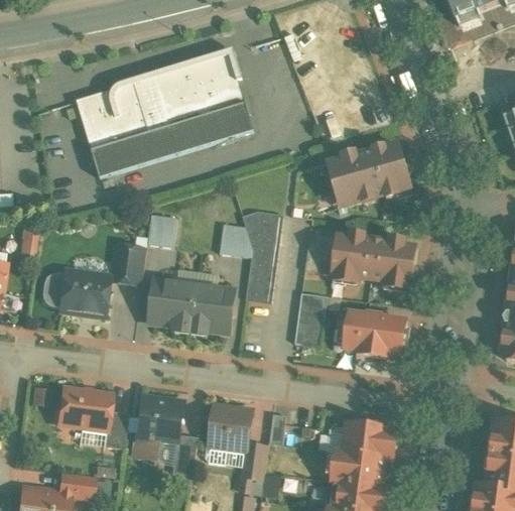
[(432,0),(443,30),(514,4),(514,0),(432,0)]
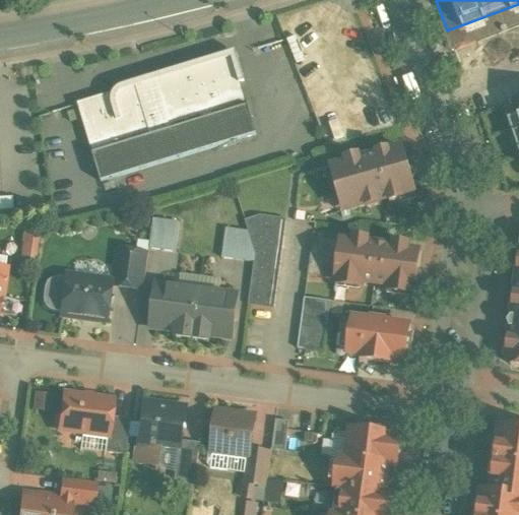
[(232,53),(153,76),(152,73),(134,79),(135,82),(76,100),(92,151),(91,151),(100,178),(255,130),(248,104),(247,104),(232,53)]
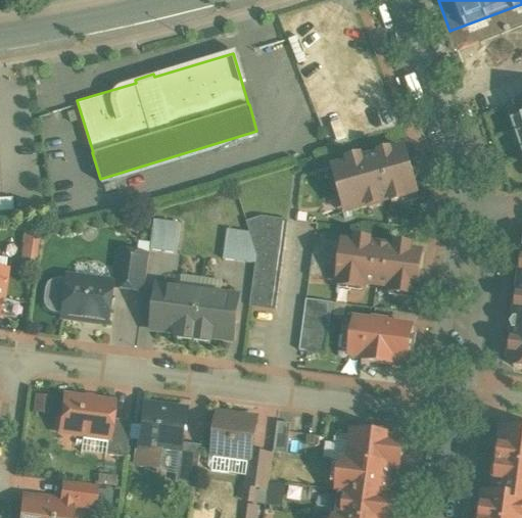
[(378,152),(361,157),(360,153),(346,157),(347,160),(333,165),(341,195),(347,193),(350,206),(367,202),(367,204),(380,200),(380,198),(389,195),(391,199),(404,196),(402,192),(415,188),(413,179),(417,172),(409,167),(402,145),(390,149),(389,147),(378,150),(378,152)]
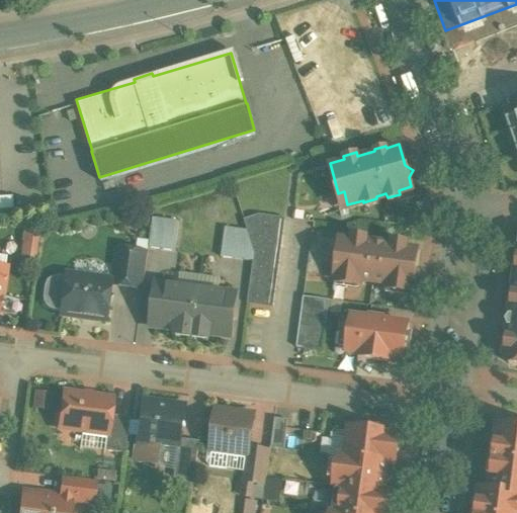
[(284,215),(258,211),(243,217),(246,228),(253,249),(252,257),(246,301),(272,305),(284,215)]
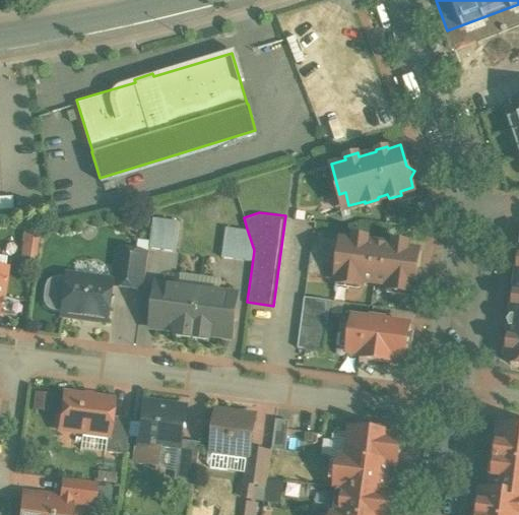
[(178,219),(152,216),(148,245),(175,249),(178,219)]
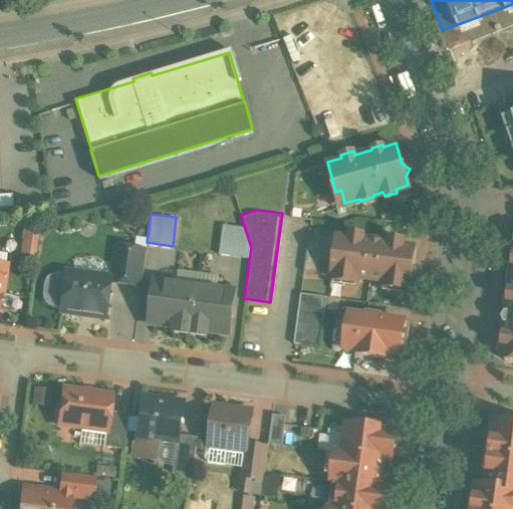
[(36,251),(37,216),(20,216),(20,250),(36,251)]
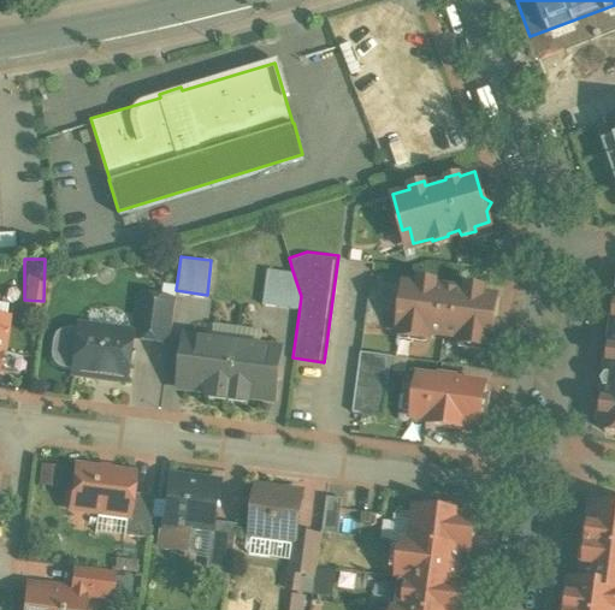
[(293,271),(266,267),(261,301),(300,306),(301,296),(293,271)]
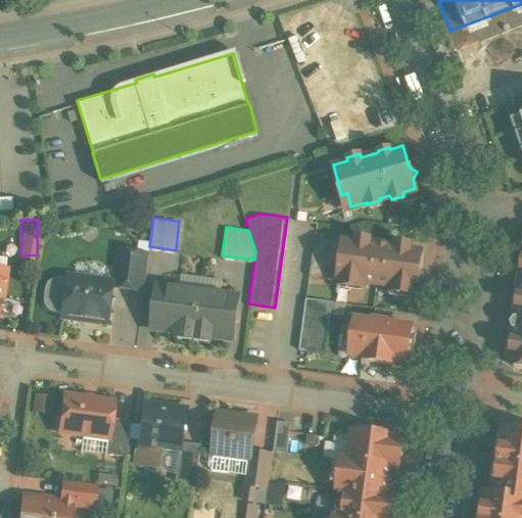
[(342,239),(314,235),(309,274),(337,277),(342,239)]
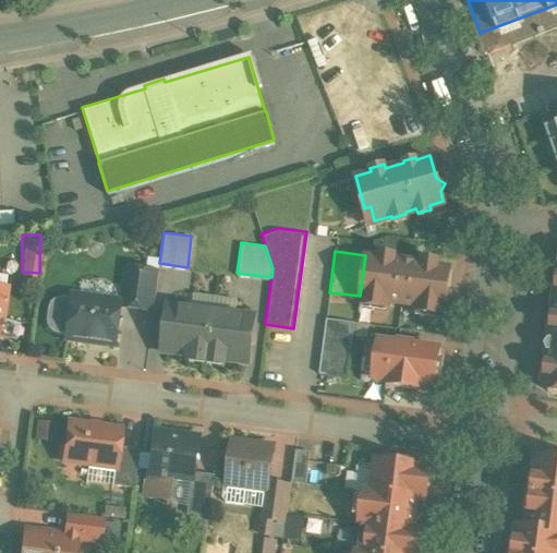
[(422,263),(413,262),(414,260),(401,257),(401,260),(392,259),(394,253),(379,252),(378,257),(365,255),(360,296),(374,298),(373,303),(388,305),(389,300),(414,303),(414,309),(428,311),(430,305),(444,308),(449,266),(436,265),(437,260),(423,257),(422,263)]
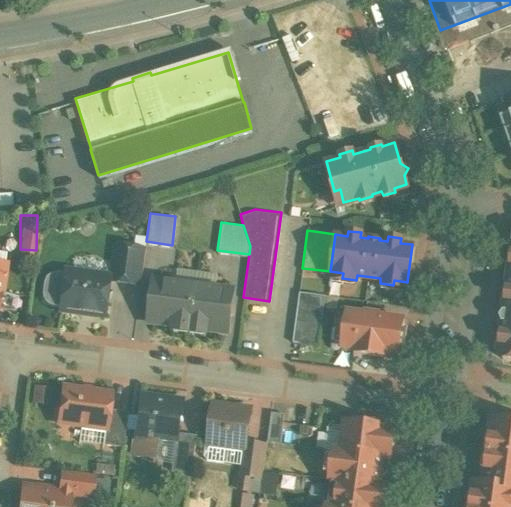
[(510,241),(502,309),(499,314),(501,319),(497,349),(502,356),(510,356),(510,241)]
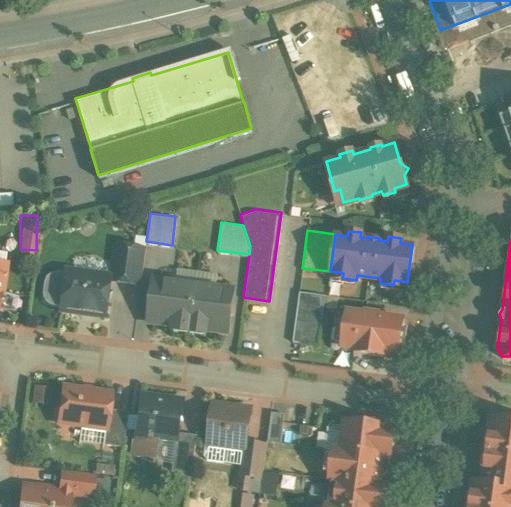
[(116,275),(116,279),(140,282),(145,247),(121,243),(116,275)]
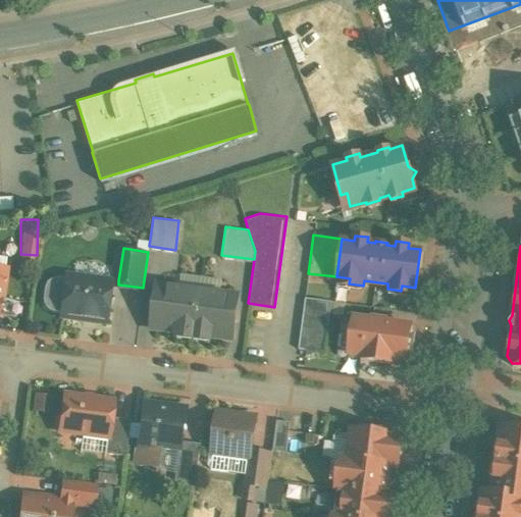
[(118,280),(66,273),(65,277),(56,276),(51,277),(47,280),(45,286),(44,296),(44,301),(47,305),(52,308),(61,309),(60,313),(75,315),(77,317),(82,318),(86,315),(87,313),(95,314),(95,316),(96,318),(107,319),(112,283),(118,285),(118,280)]
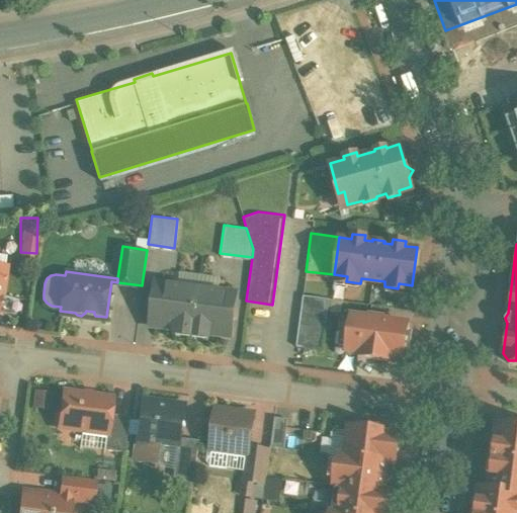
[(235,290),(155,280),(149,323),(190,328),(190,334),(192,334),(192,328),(230,333),(235,290)]
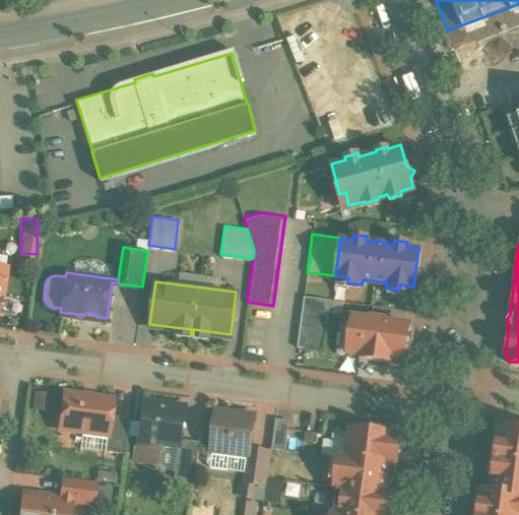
[(329,298),(304,295),(297,345),(323,348),(329,298)]
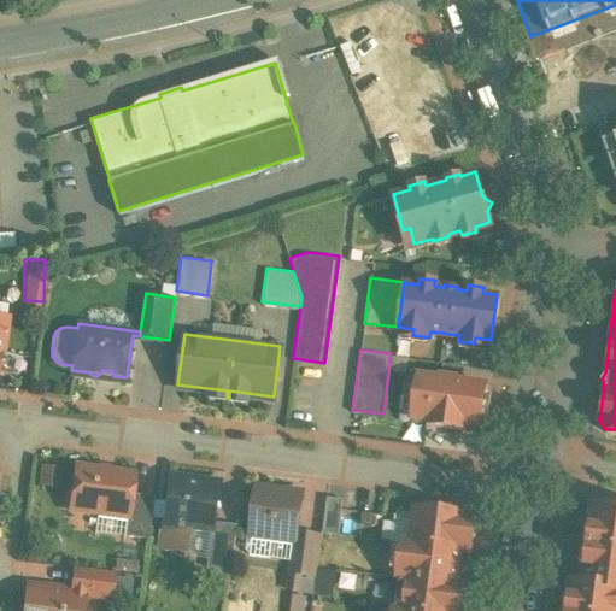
[(456,376),(440,374),(439,376),(417,374),(412,416),(426,417),(426,422),(465,427),(467,423),(479,424),(485,383),(455,379),(456,376)]
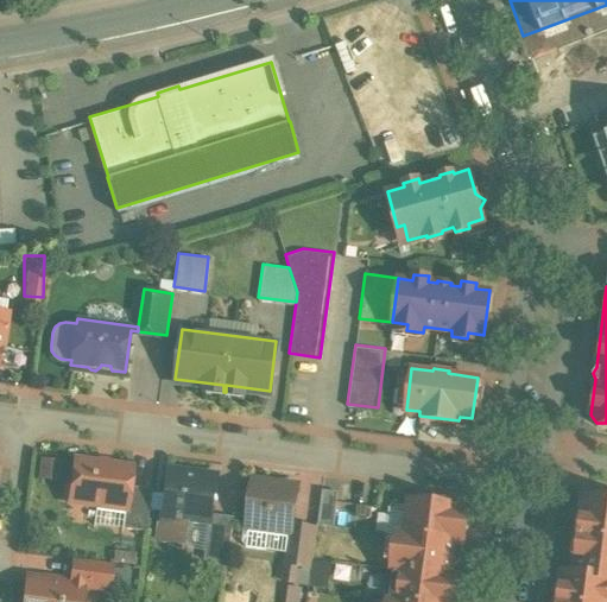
[(99,456),(95,458),(75,456),(71,480),(67,483),(65,490),(69,496),(69,498),(125,506),(126,506),(130,482),(132,463),(111,461),(109,458),(99,456)]
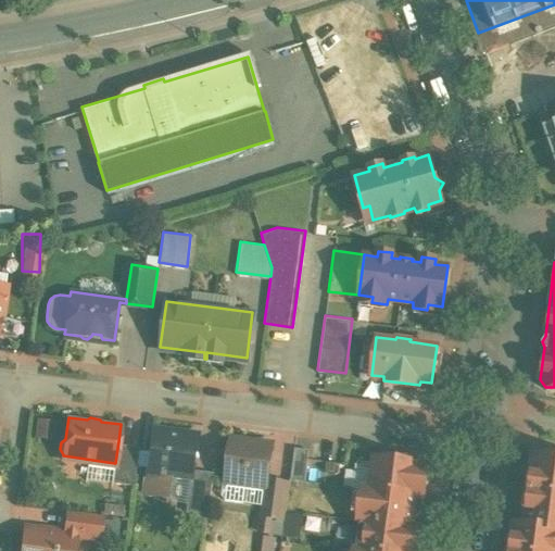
[(181,430),(153,426),(150,449),(149,458),(148,458),(147,465),(144,489),(156,490),(166,491),(165,499),(167,499),(171,473),(192,476),(198,435),(181,433),(181,430)]
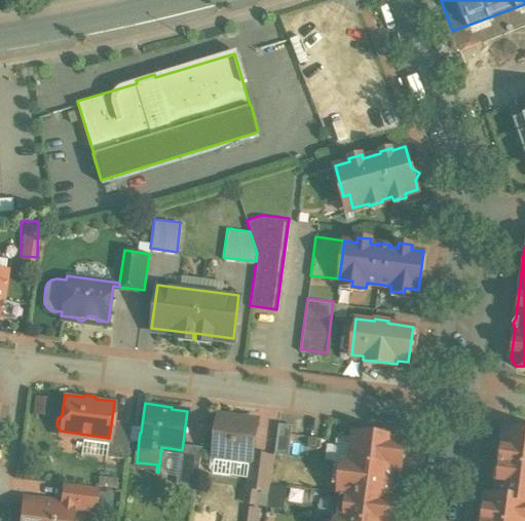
[(257,418),(218,413),(215,437),(213,439),(211,451),(212,452),(214,456),(225,457),(228,455),(231,456),(251,458),(253,450),(257,418)]
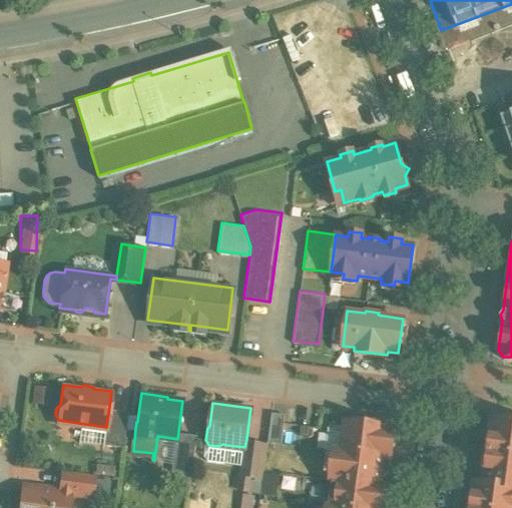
[(128,409),(109,407),(106,427),(105,427),(103,442),(123,445),(125,428),(127,413),(128,409)]
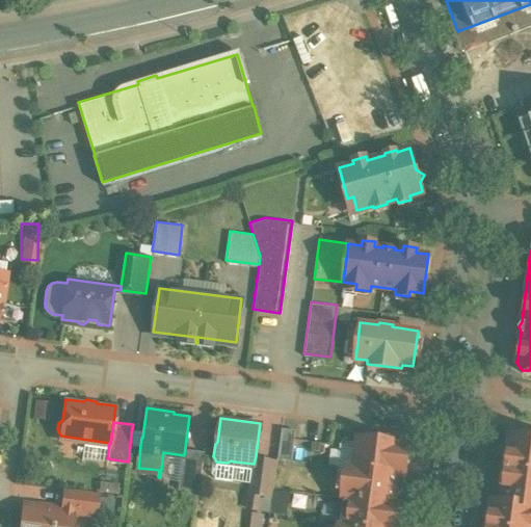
[(295,427),(282,426),(277,456),(291,458),(295,427)]
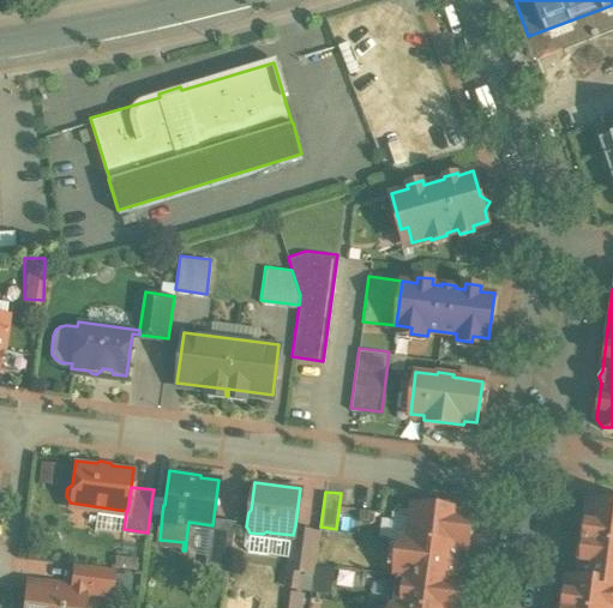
[(166,495),(152,494),(150,512),(162,513),(163,505),(164,505),(166,495)]
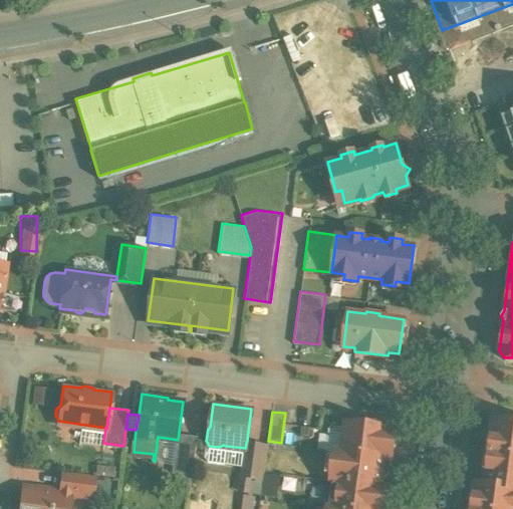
[(512,421),(493,419),(493,421),(497,422),(495,434),(491,438),(487,468),(490,472),(489,485),(512,489),(512,421)]
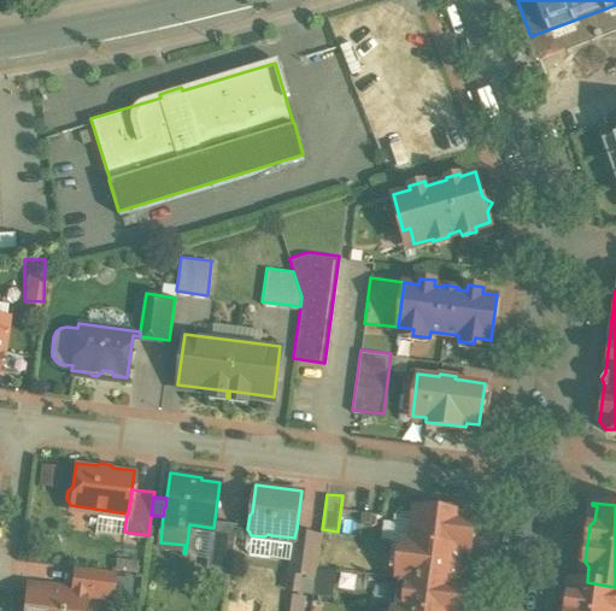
[(474,515),(416,507),(411,541),(461,548),(461,550),(469,551),(474,515)]
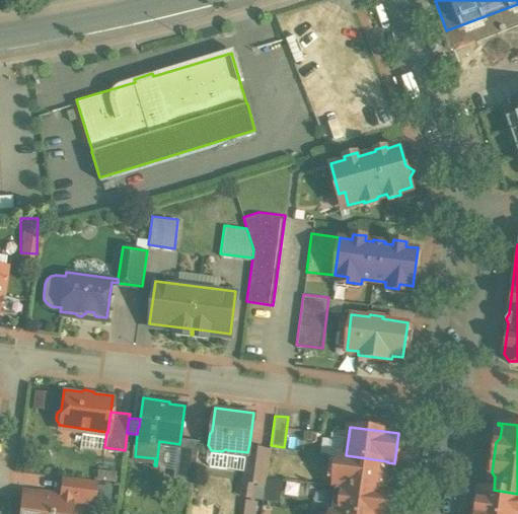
[(270,447),(249,444),(247,452),(242,494),(264,497),(270,447)]
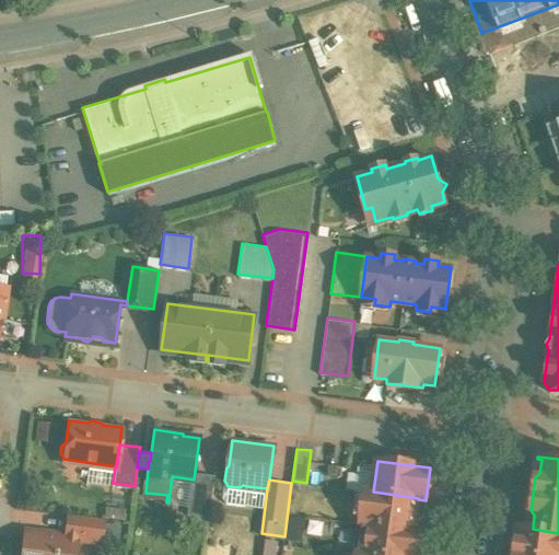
[(240,487),(228,486),(225,482),(223,497),(226,501),(244,504),(246,486),(243,485),(240,487)]
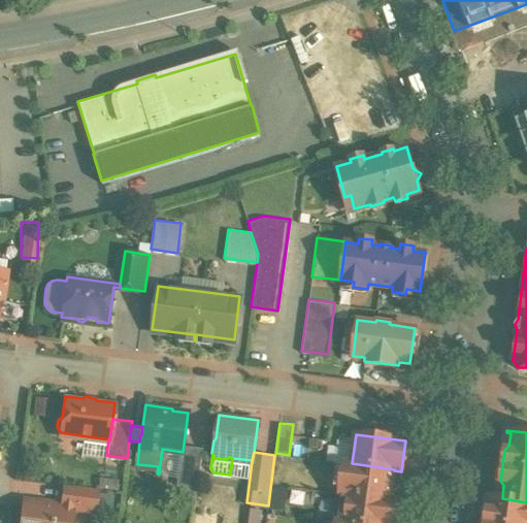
[(394,469),(352,463),(343,462),(339,492),(348,493),(348,492),(390,498),(390,497),(394,470),(394,469)]
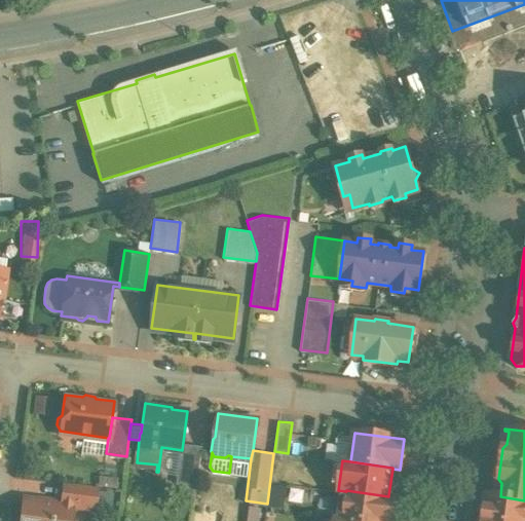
[(96,473),(95,483),(114,484),(115,475),(96,473)]
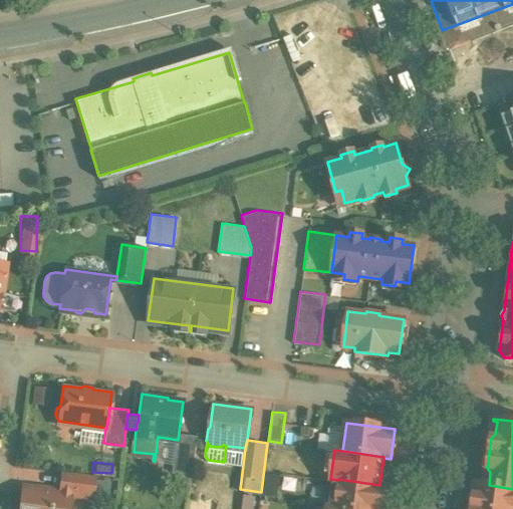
[(51,485),(17,482),(14,508),(66,508),(67,500),(90,502),(95,473),(52,469),(51,485)]
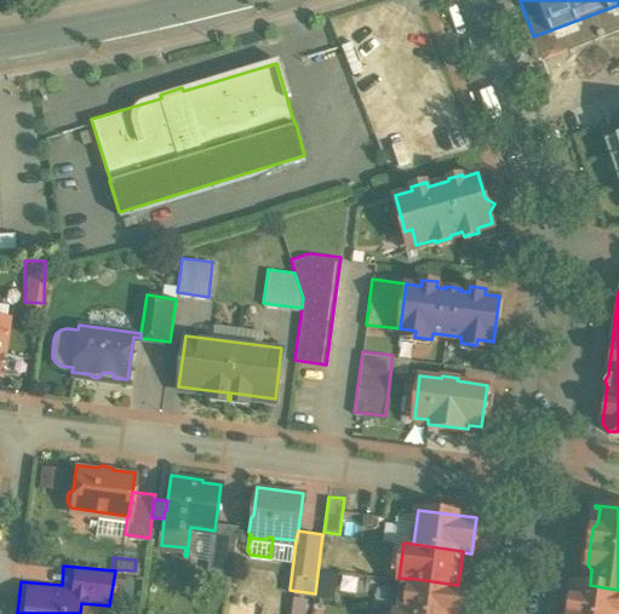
[(458,585),(408,578),(408,579),(405,612),(420,613),(463,613),(468,585),(458,584),(458,585)]
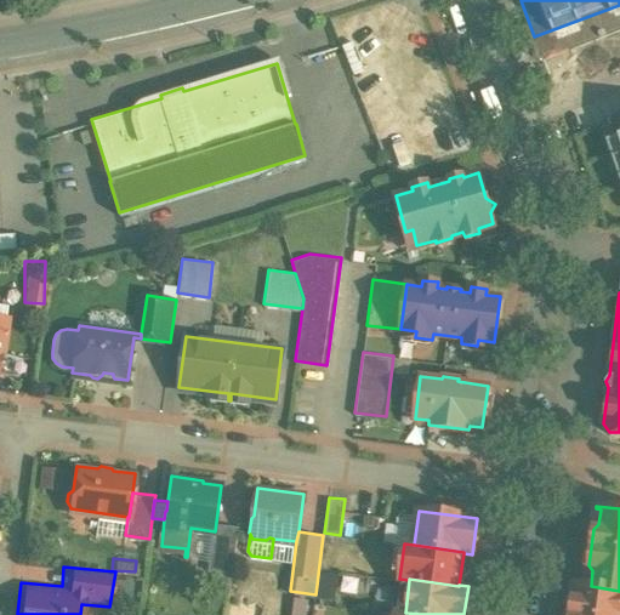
[(619,614),(619,591),(591,586),(590,586),(574,584),(572,598),(575,604),(574,614),(564,613),(564,614),(569,614),(619,614)]
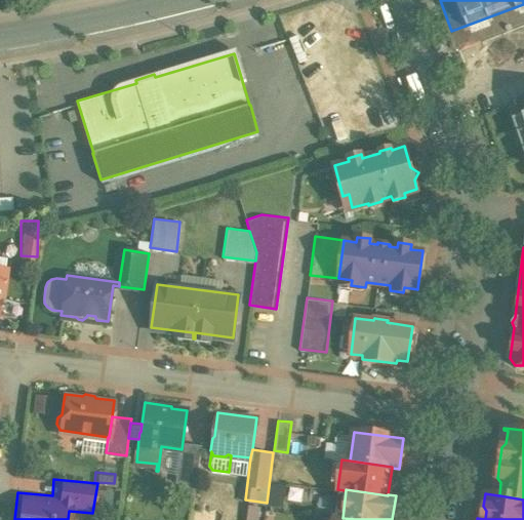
[(255,519),(257,507),(248,505),(245,519),(255,519)]
